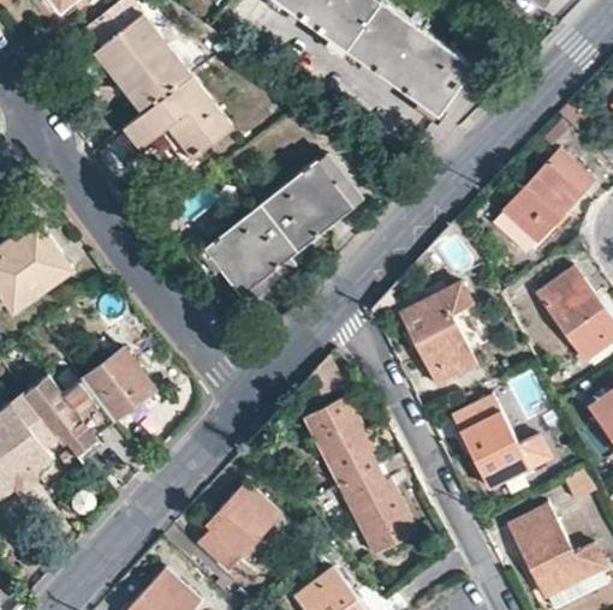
[(189,73),(132,0),(117,0),(84,27),(132,88),(126,94),(141,113),(189,73)]
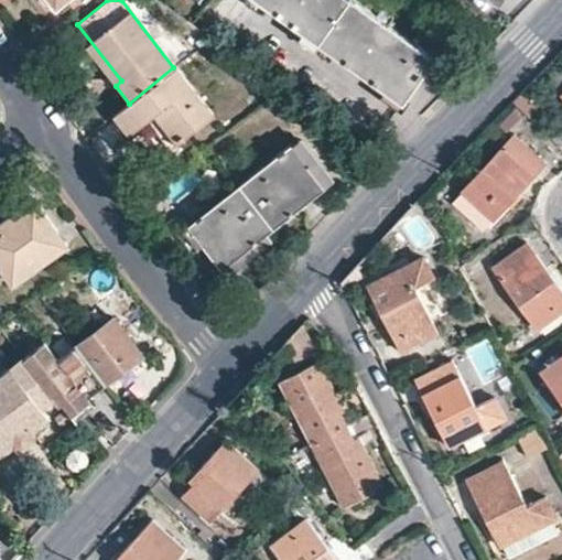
[(252,0),(402,106),(433,60),(350,2),(352,0),(252,0)]
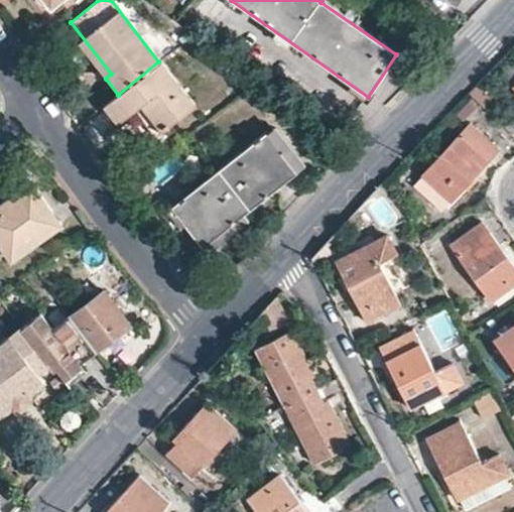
[(118,95),(102,107),(118,126),(138,109),(158,135),(193,107),(158,61),(118,95)]
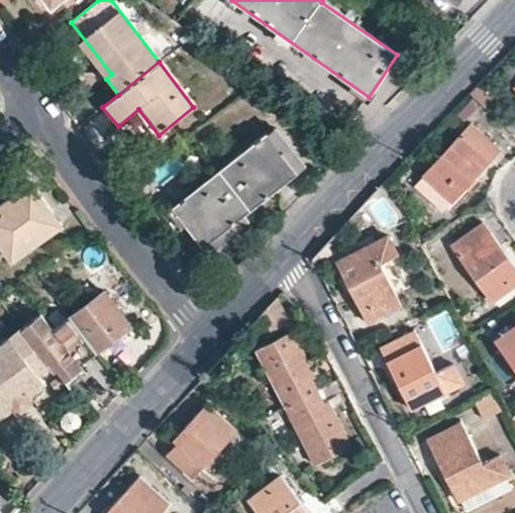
[(475,125),(472,123),(412,189),(440,215),(501,149),(496,145),(493,148),(472,128),(475,125)]
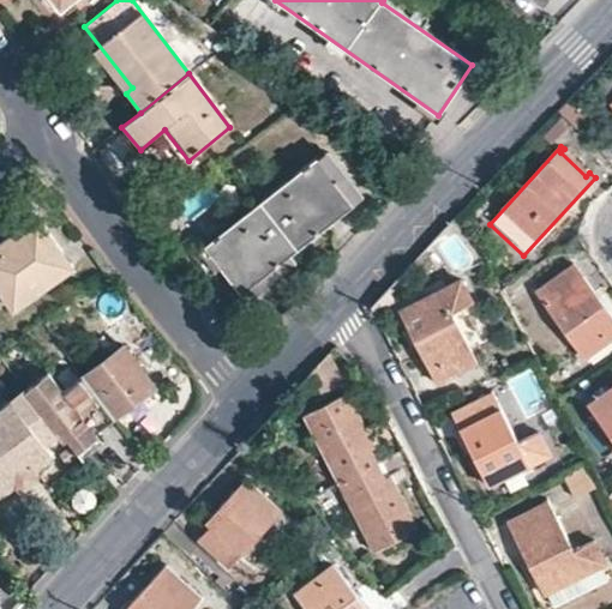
[(259,205),(297,253),(353,206),(316,160),(259,205)]
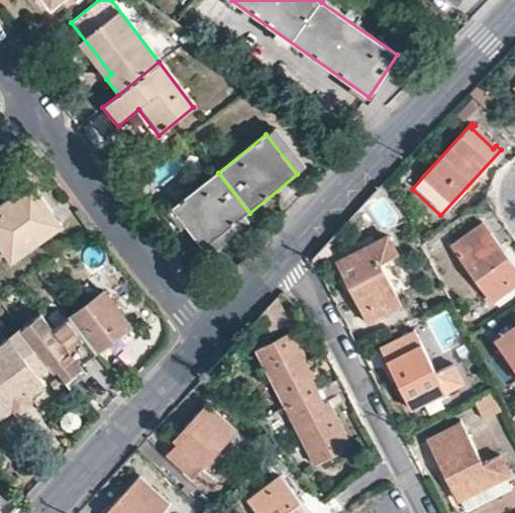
[(201,250),(249,213),(218,173),(171,210),(201,250)]
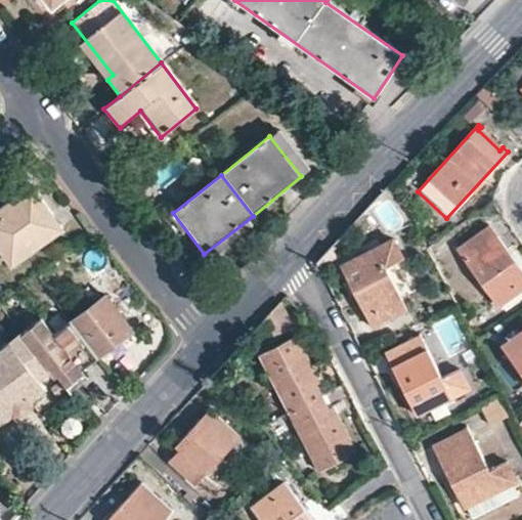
[(0,252),(10,266),(59,229),(28,187),(0,207),(0,252)]
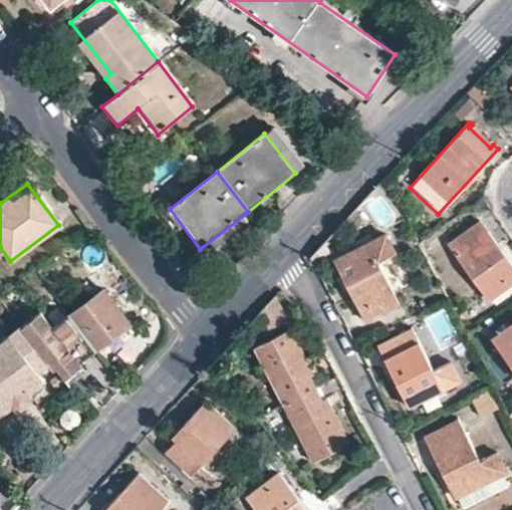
[(511,284),(511,268),(478,223),(475,225),(477,227),(472,231),(471,228),(465,231),(467,235),(452,246),(450,244),(447,246),(489,302),(511,284)]
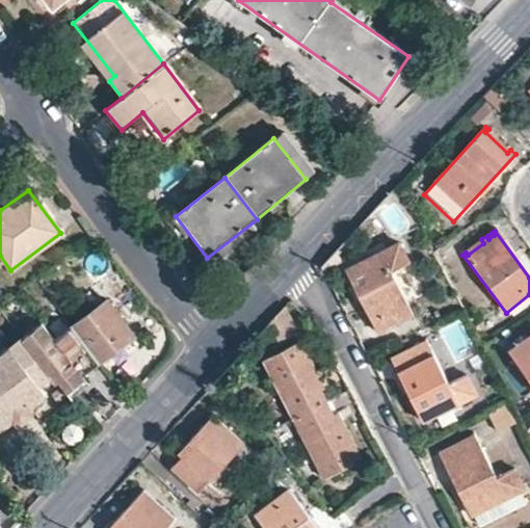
[(407,265),(397,245),(343,272),(374,338),(379,336),(378,333),(407,318),(409,321),(413,319),(390,273),(407,265)]
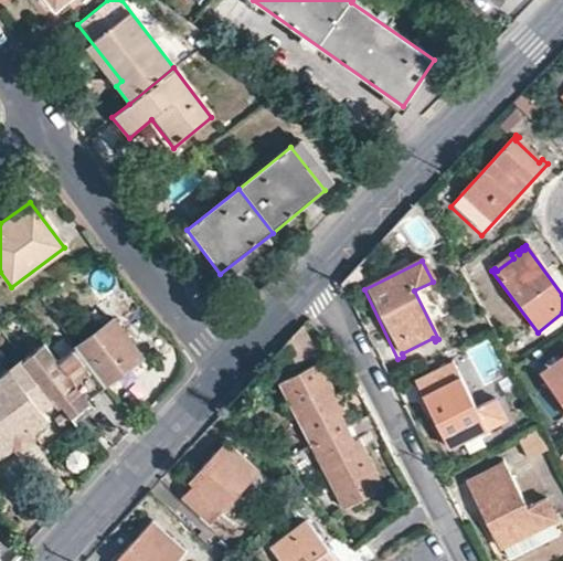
[(112,320),(75,349),(108,392),(120,383),(123,385),(135,376),(131,372),(145,363),(112,320)]
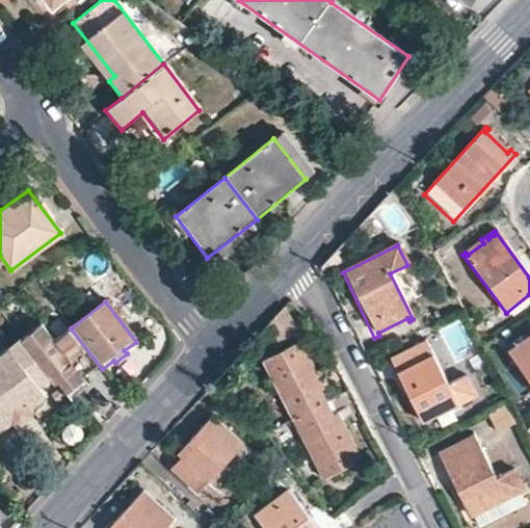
[(297,338),(284,311),(269,326),(253,344),(260,357),(297,338)]
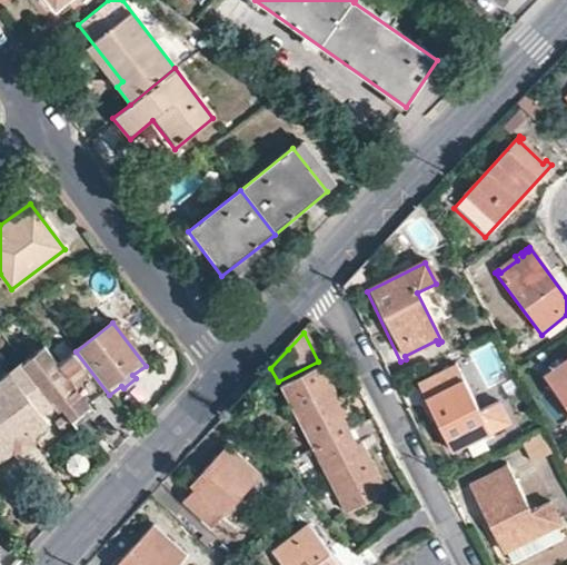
[(91,408),(109,395),(76,352),(58,366),(43,348),(0,380),(0,467),(20,452),(22,455),(39,443),(36,439),(53,425),(49,418),(61,407),(73,423),(91,408)]
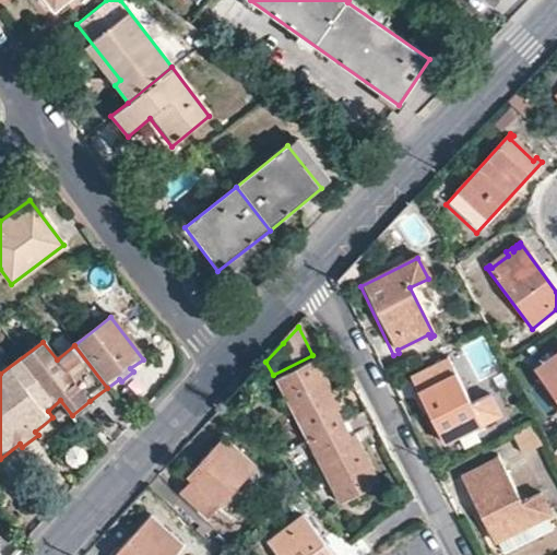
[(556,401),(556,353),(537,368),(535,366),(532,369),(556,401)]
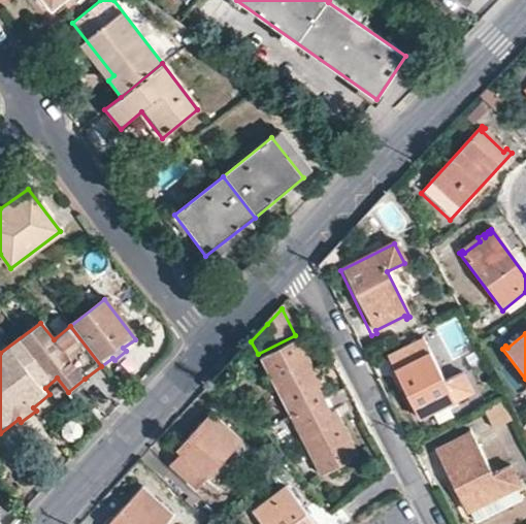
[(470,393),(461,373),(444,382),(421,337),(418,339),(420,342),(389,358),(388,355),(385,357),(417,420),(470,393)]
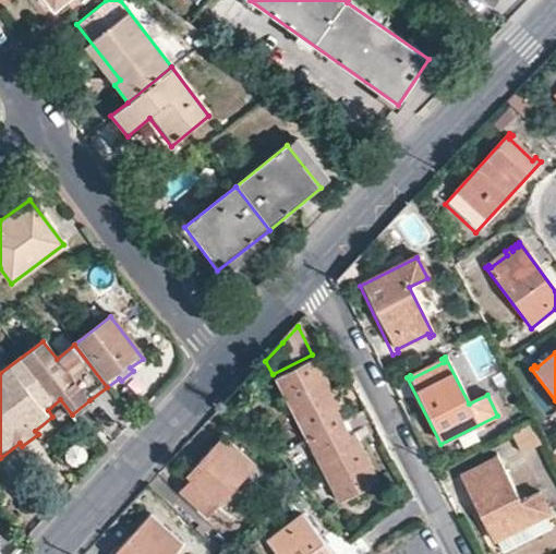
[(274,378),(305,442),(340,424),(334,411),(339,408),(314,359),(274,378)]
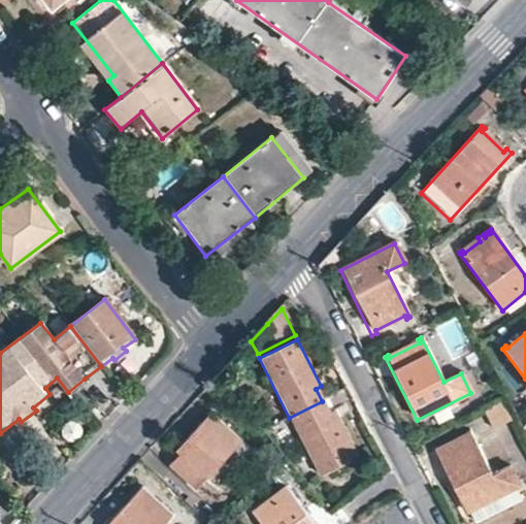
[(70,395),(87,382),(85,379),(68,392),(70,395)]
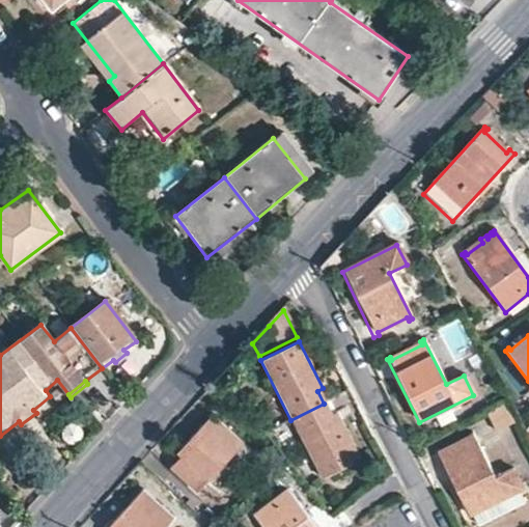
[(514,422),(505,403),(485,413),(496,433),(514,422)]
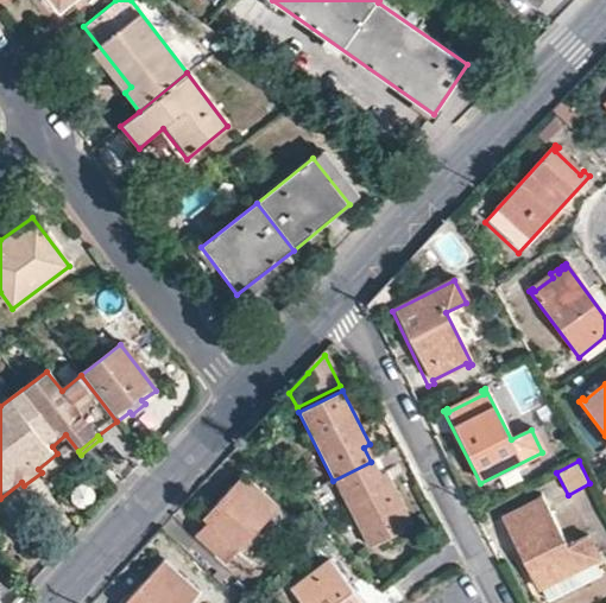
[(371,462),(333,481),(368,550),(411,527),(383,473),(378,476),(371,462)]
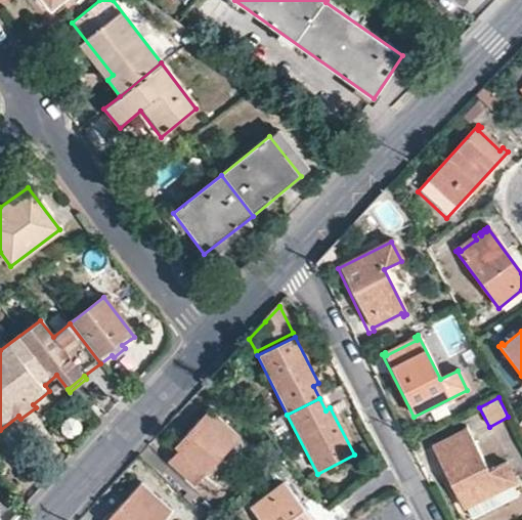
[(238,438),(209,409),(173,447),(177,451),(167,462),(193,487),(238,438)]
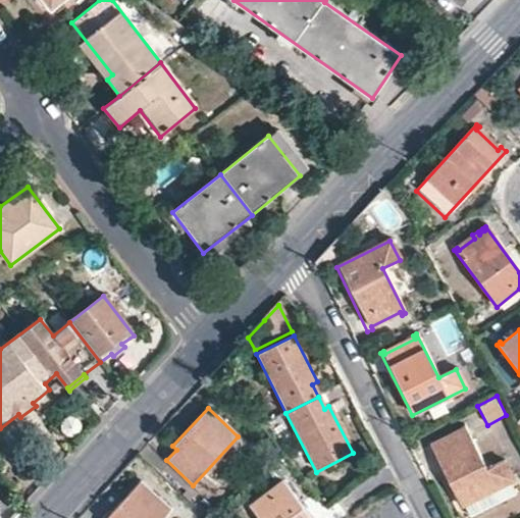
[(513,482),(503,462),(485,470),(464,426),(460,428),(462,431),(432,446),(431,443),(427,445),(461,509),(465,506),(512,483),(513,482)]
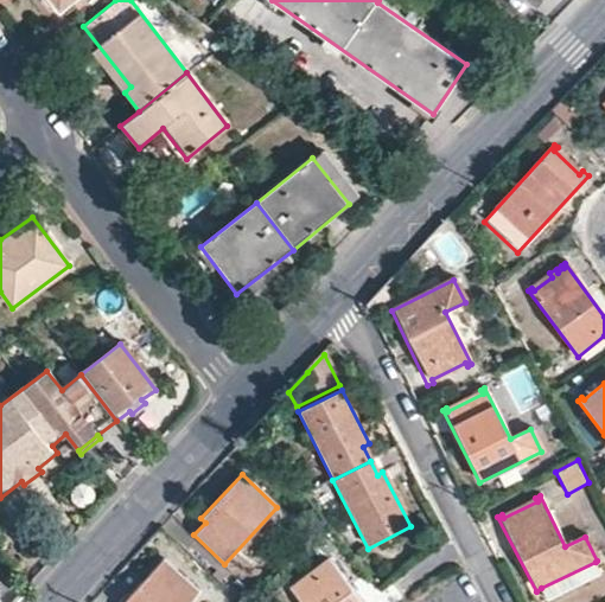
[(189,601),(198,593),(163,561),(123,601),(189,601)]
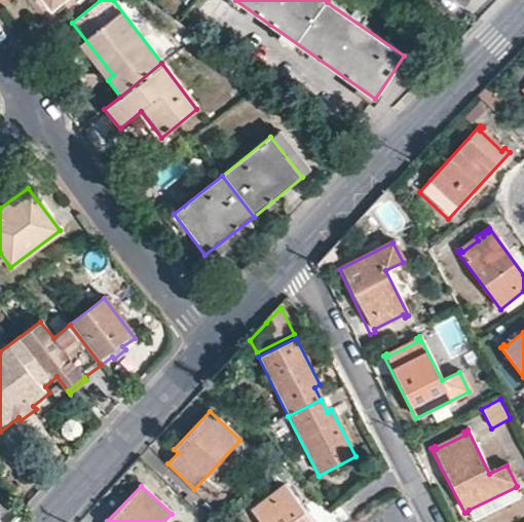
[(312,521),(284,486),(251,513),(258,521),(312,521)]
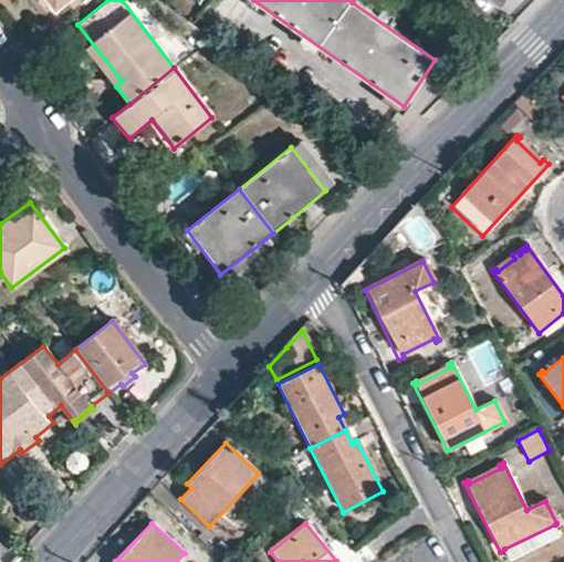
[(555,524),(504,549),(510,560),(560,534),(555,524)]
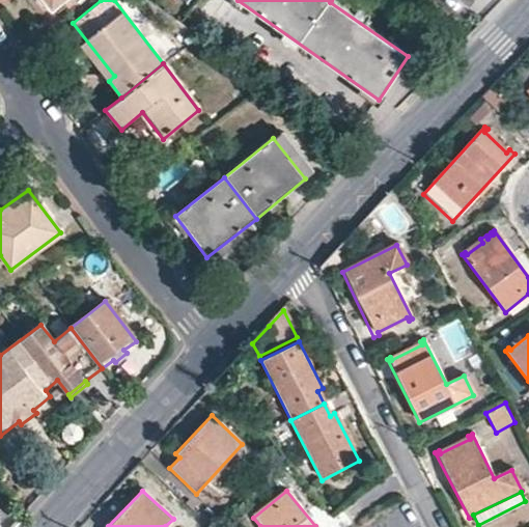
All buildings are outlined.
